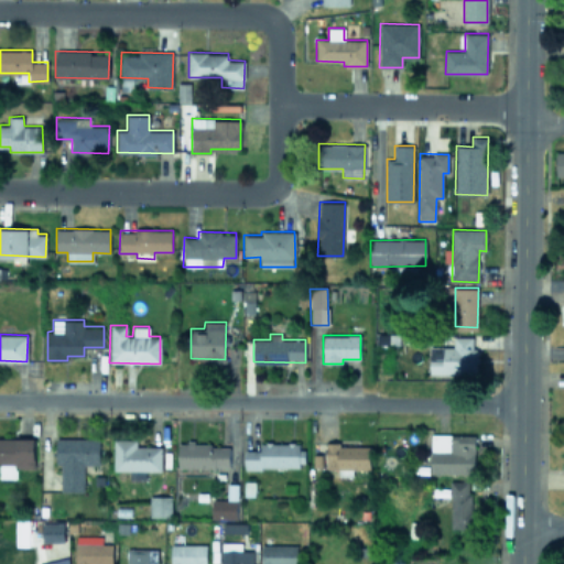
[(430,372),(476,373),(476,336),(454,336),(454,346),(443,346),(443,356),(430,356),(430,372)]
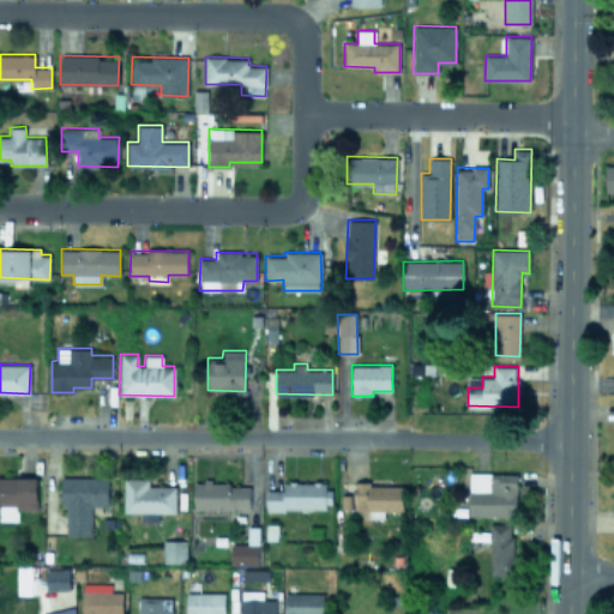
[(518,473),(469,473),(469,515),(517,516),(518,473)]
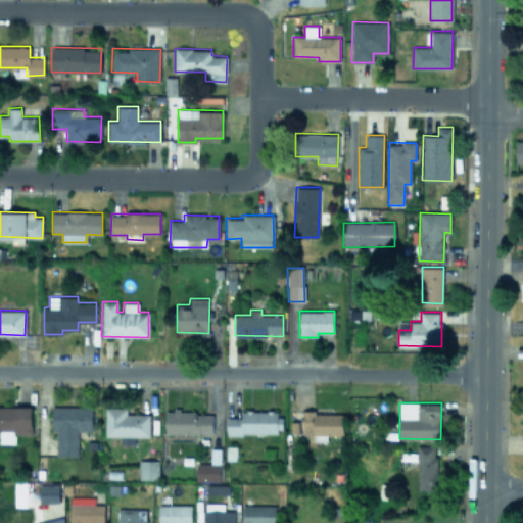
[(32,406),(0,406),(0,442),(15,442),(15,434),(32,434),(32,406)]
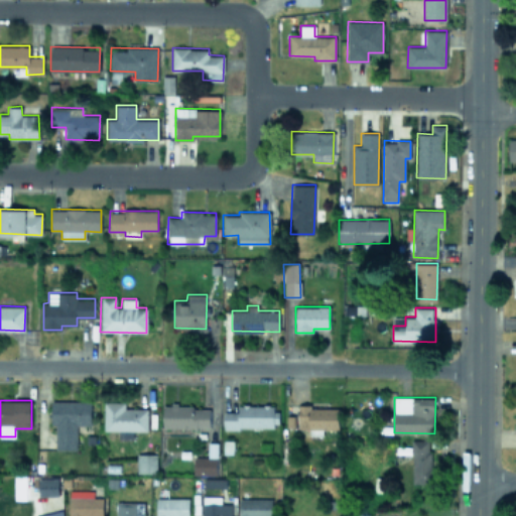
[(91,401),(51,400),(51,425),(55,425),(55,448),(76,449),(77,431),(91,431),(91,401)]
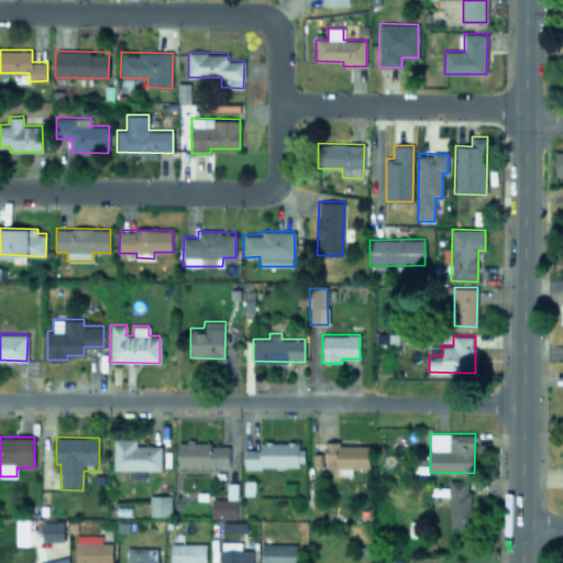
[(161,445),(136,445),(136,439),(113,438),(113,470),(129,470),(129,479),(145,479),(145,470),(161,470),(161,445)]
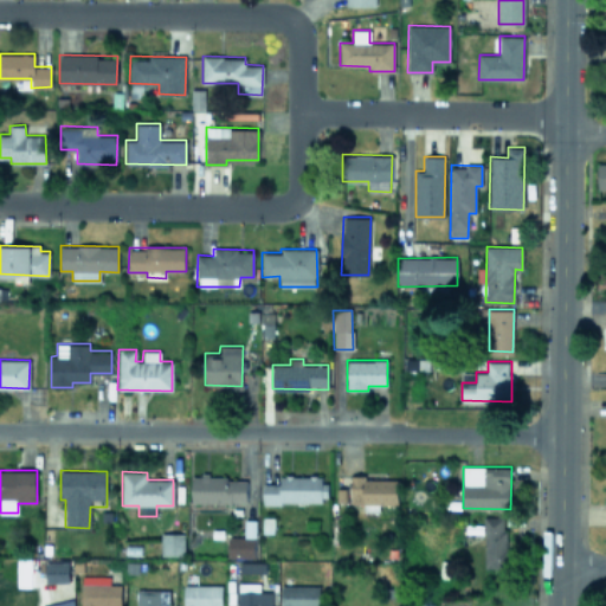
[(263,483),(263,502),(326,501),(326,475),(279,475),(279,483),(263,483)]
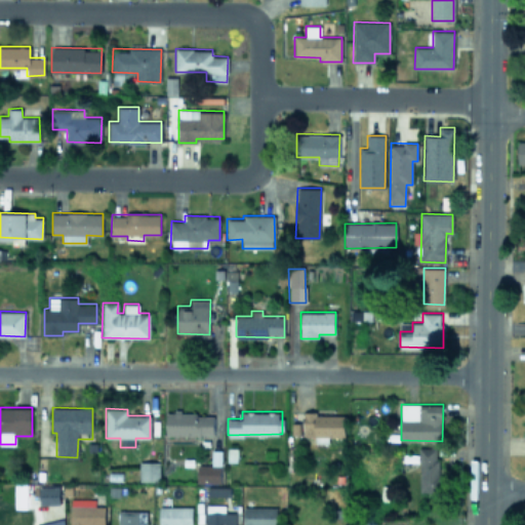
[(166,412),(165,435),(213,435),(213,413),(166,412)]
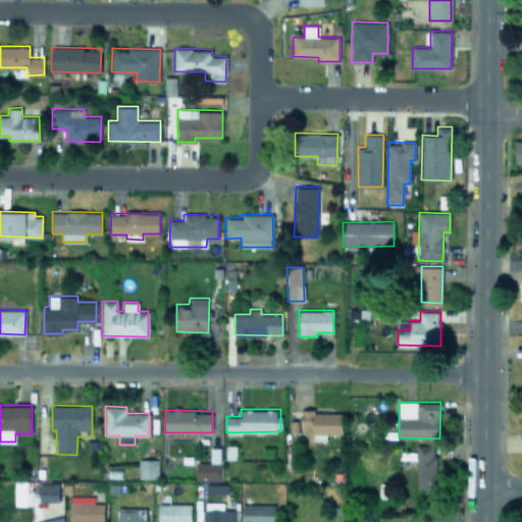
[(343,411),(302,411),(302,433),(343,434),(343,411)]
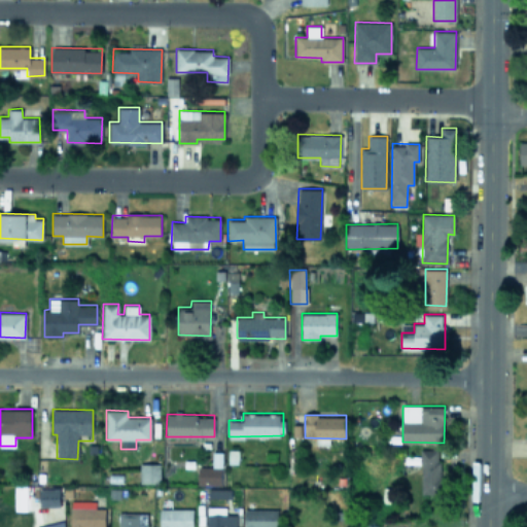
[(440,494),(441,449),(421,449),(421,493),(440,494)]
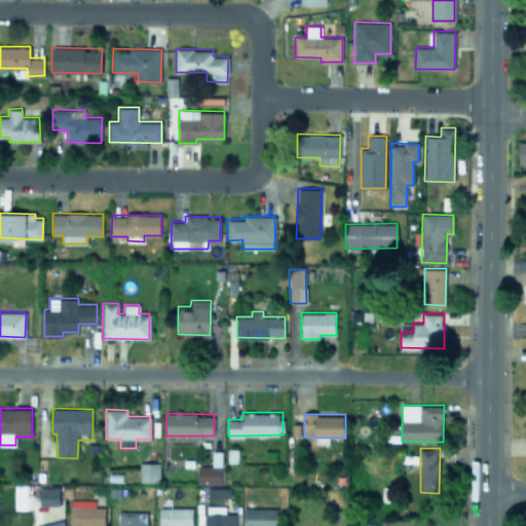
[(139,482),(159,482),(159,462),(140,462),(139,482)]
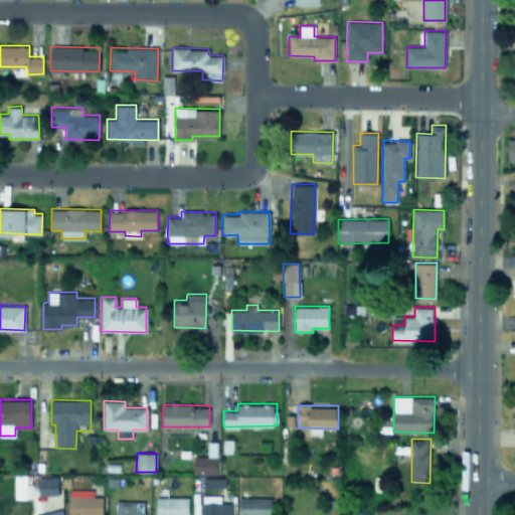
[(216,474),(216,456),(193,456),(194,474),(216,474)]
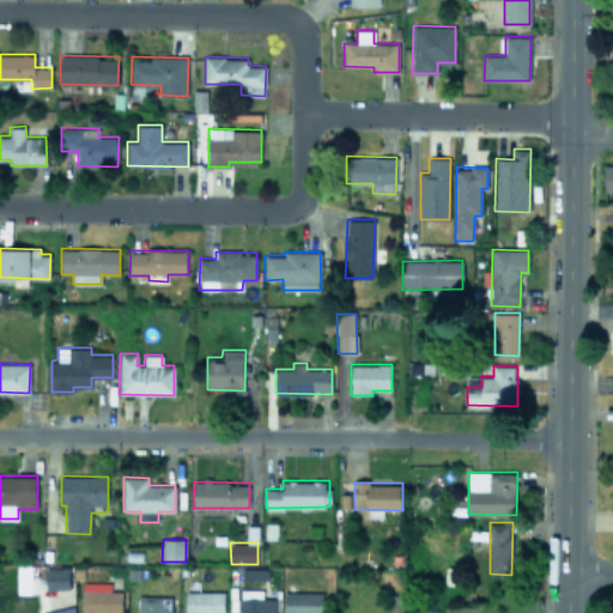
[(68,569),(46,569),(46,588),(70,588),(68,569)]
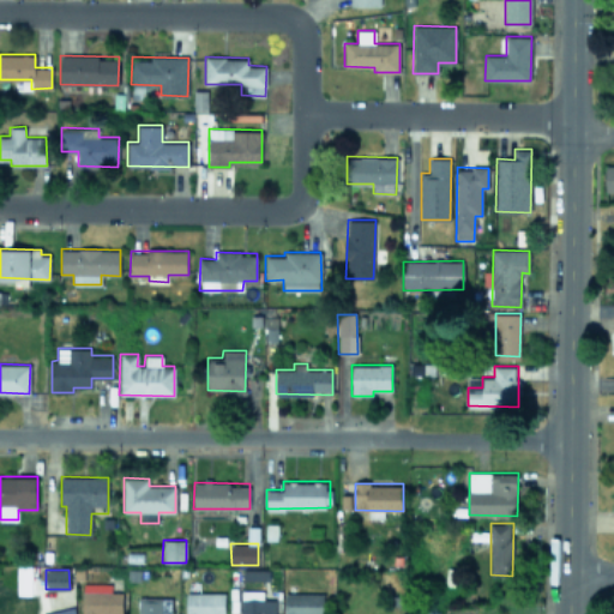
[(121,613),(122,591),(101,591),(101,583),(83,583),(83,613),(121,613)]
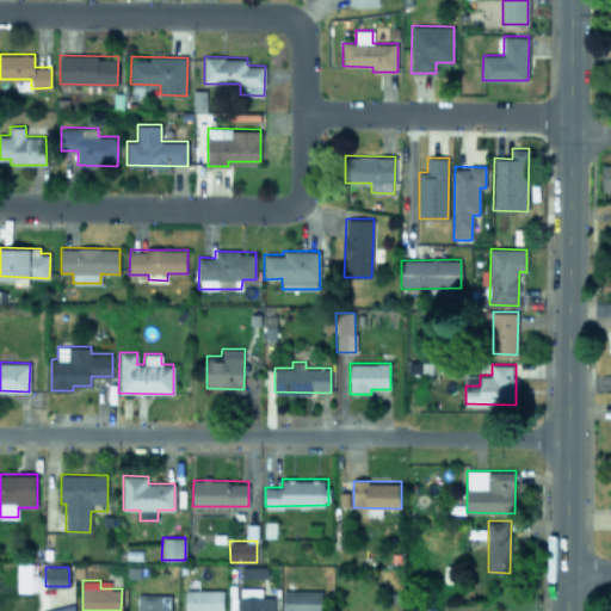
[(185,610),(223,610),(223,588),(185,590),(185,610)]
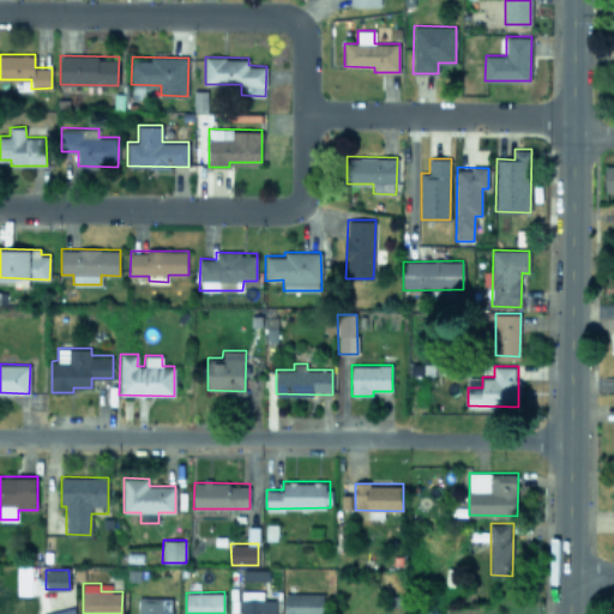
[(323,613),(323,593),(283,594),(283,613),(323,613)]
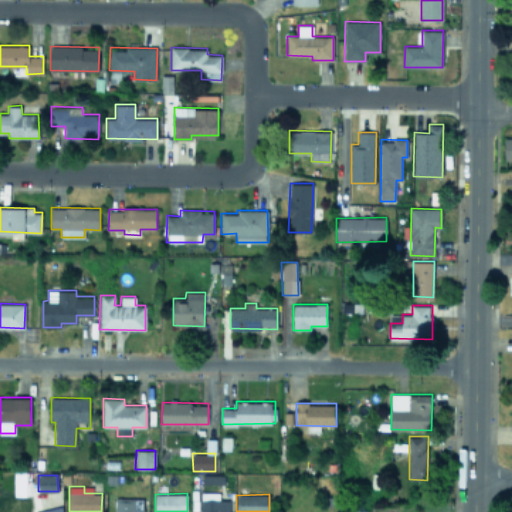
[(115,511),(142,511),(143,498),(115,498),(115,511)]
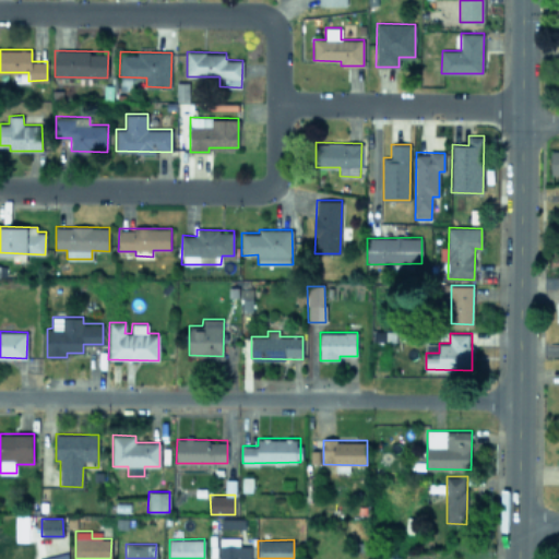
[(249,558),(249,545),(218,546),(218,558),(249,558)]
